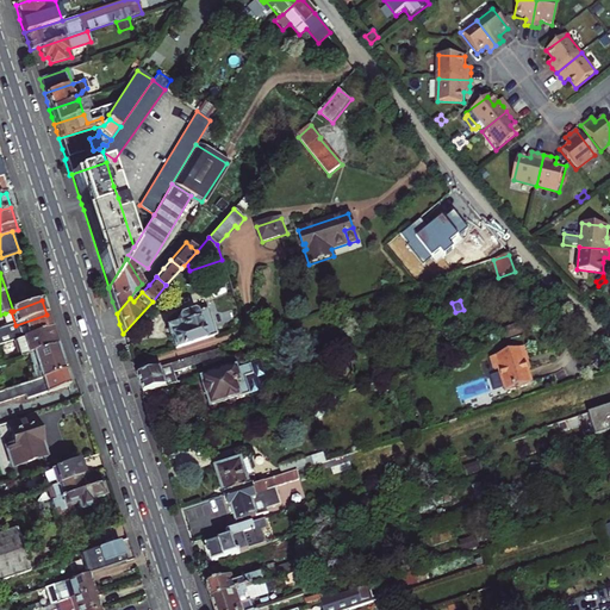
[(172,341),(174,348),(216,335),(206,309),(194,312),(192,309),(179,312),(178,317),(179,323),(174,324),(176,331),(169,334),(172,341)]
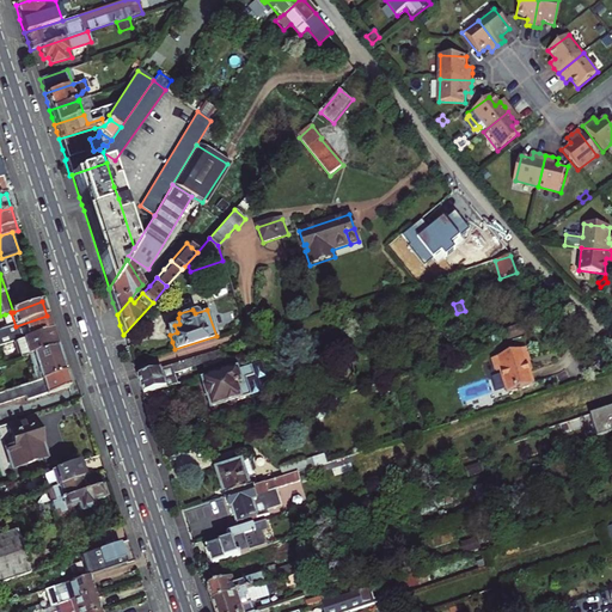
[(16,326),(11,312),(5,314),(10,329),(16,326)]
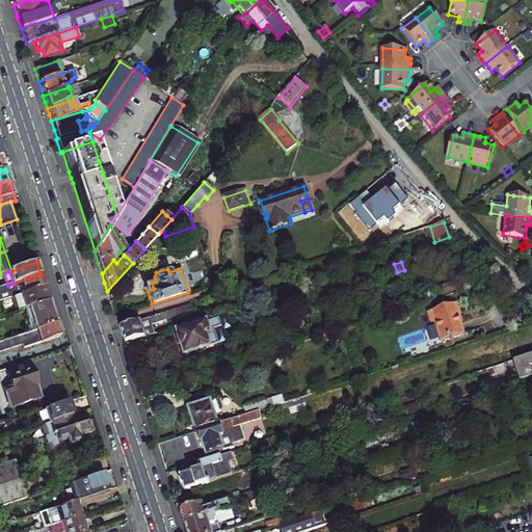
[(0,302),(15,298),(21,296),(45,288),(41,274),(14,284),(8,286),(0,288),(0,302)]
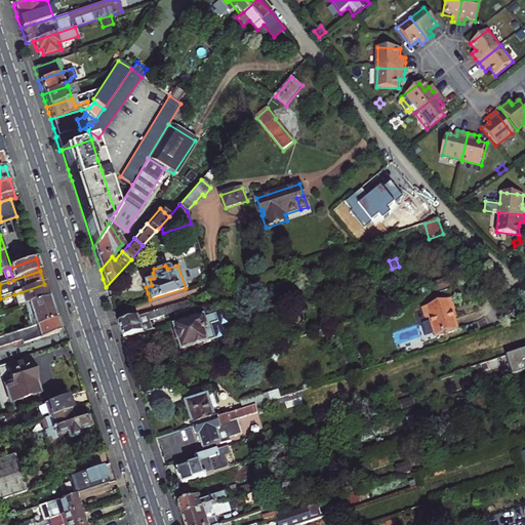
[(431,285),(433,292),(452,286),(450,279),(431,285)]
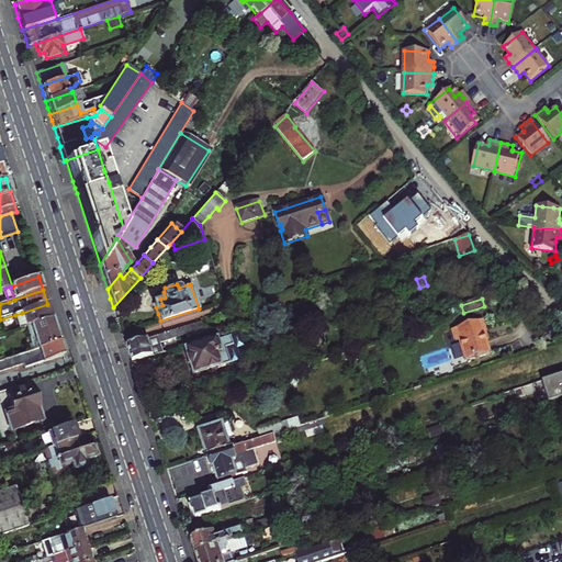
[(47,304),(22,313),(27,327),(52,318),(47,304)]
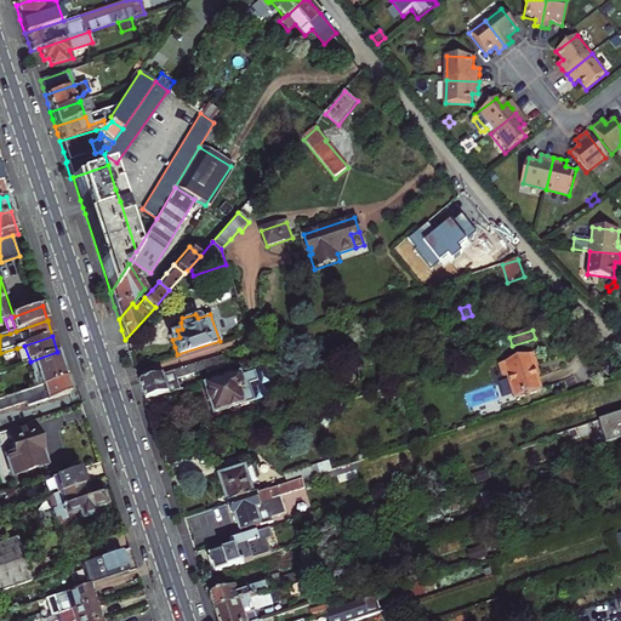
[(493,345),(495,351),(507,347),(506,340),(493,345)]
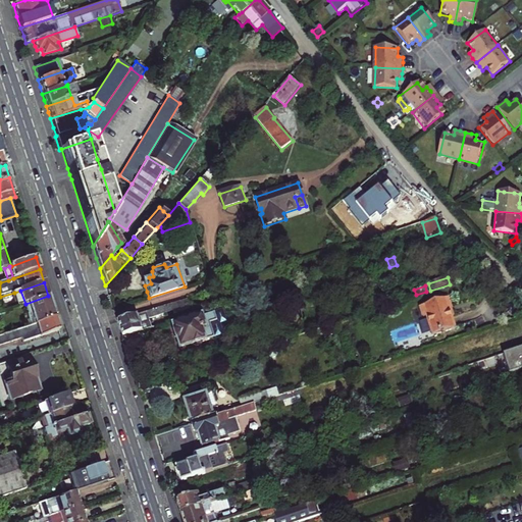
[(20,291),(14,293),(19,306),(24,304),(25,304),(20,291)]
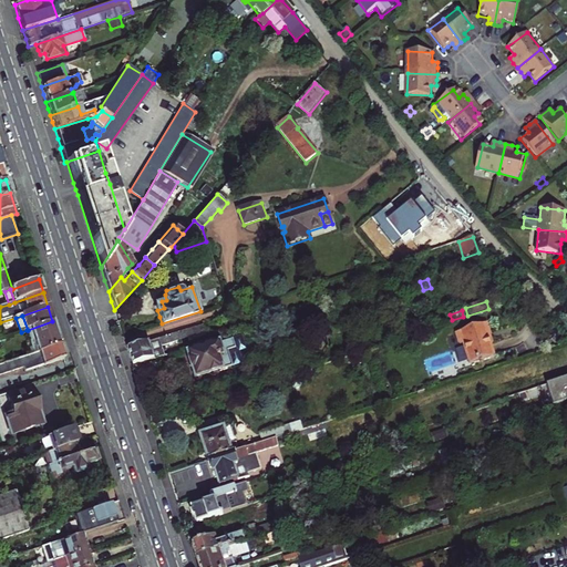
[(30,351),(31,356),(60,346),(52,321),(28,330),(27,330),(33,350),(30,351)]
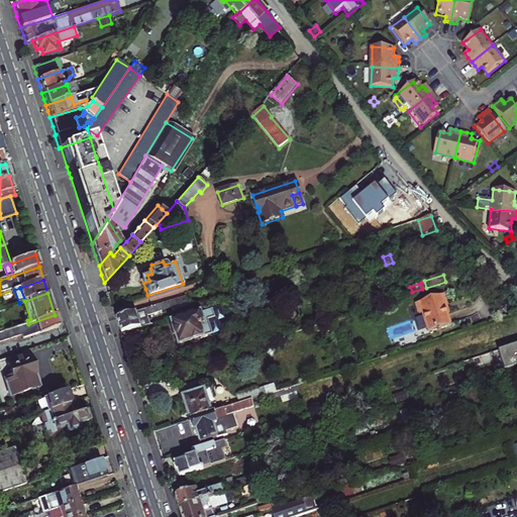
[(443,295),(416,304),(420,316),(423,315),(429,331),(449,325),(444,308),(447,307),(443,295)]
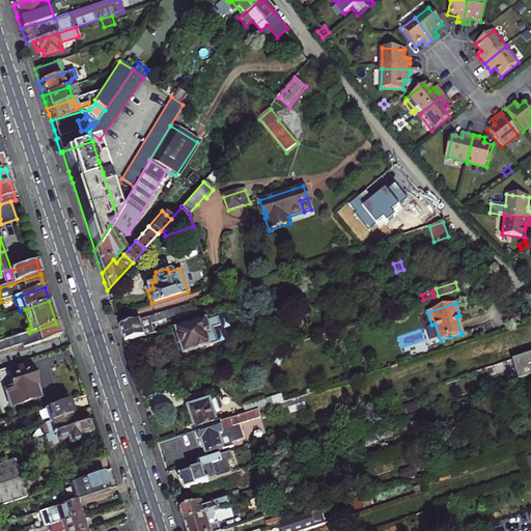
[(190,305),(119,328),(121,335),(124,342),(155,333),(151,324),(192,310),(190,305)]
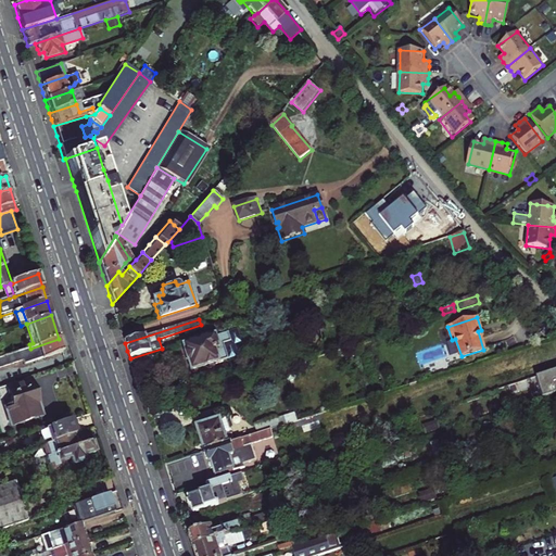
[(232,346),(241,343),(237,330),(185,348),(188,357),(191,366),(190,368),(190,370),(194,373),(197,371),(198,370),(210,366),(211,367),(214,366),(215,364),(236,357),(232,346)]
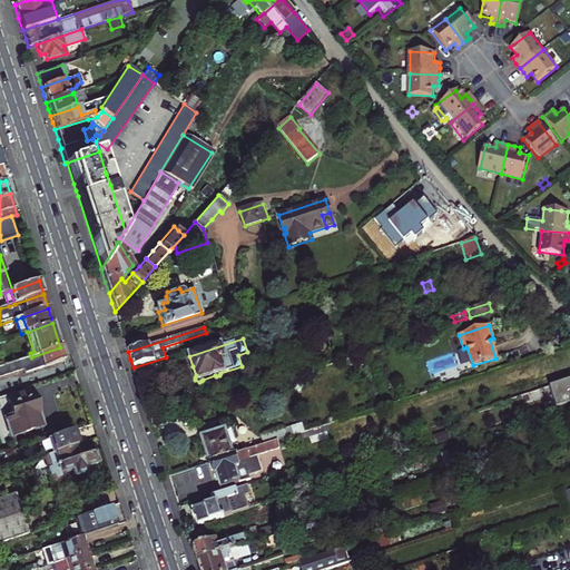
[(60,347),(31,357),(0,367),(0,376),(23,370),(26,375),(65,362),(60,347)]
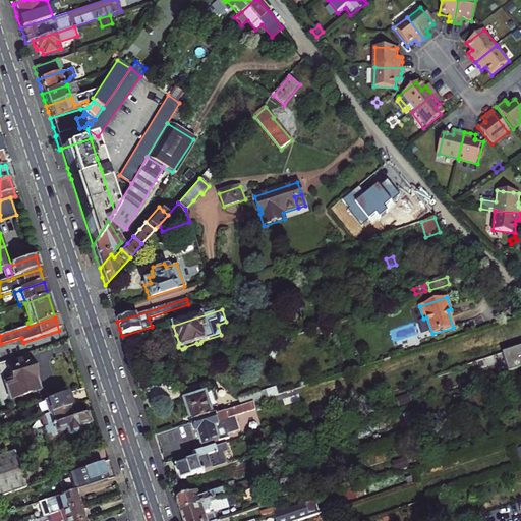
[(520,346),(502,353),(509,373),(520,368),(520,346)]
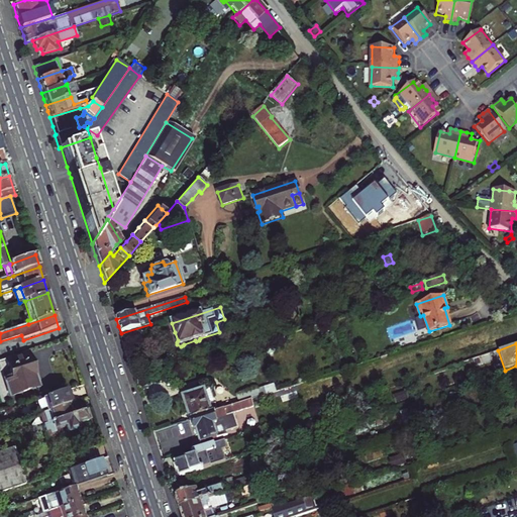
[(39,388),(28,353),(6,359),(12,378),(5,380),(10,397),(39,388)]
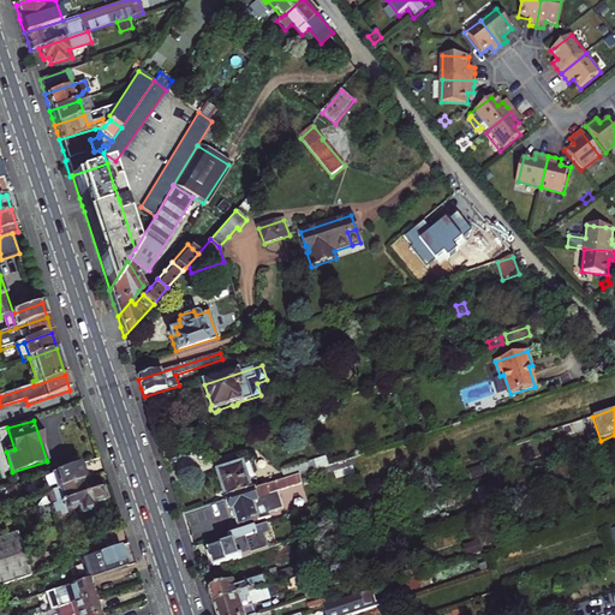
[(282,470),(286,479),(299,476),(312,471),(310,465),(309,461),(282,470)]
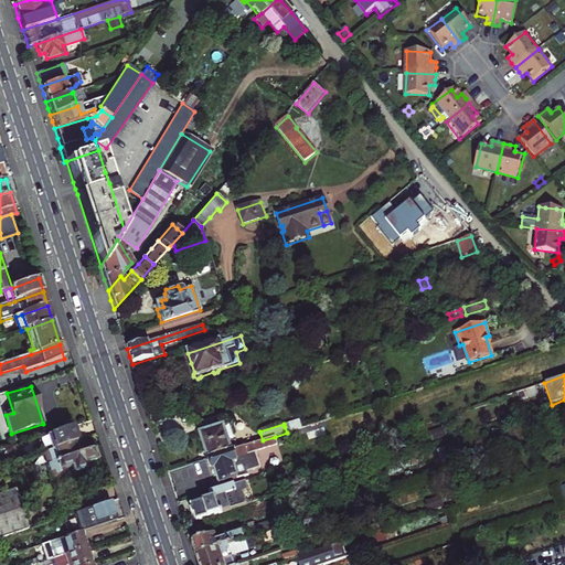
[(204,447),(209,459),(234,450),(231,440),(234,439),(230,426),(223,427),(200,435),(204,447)]
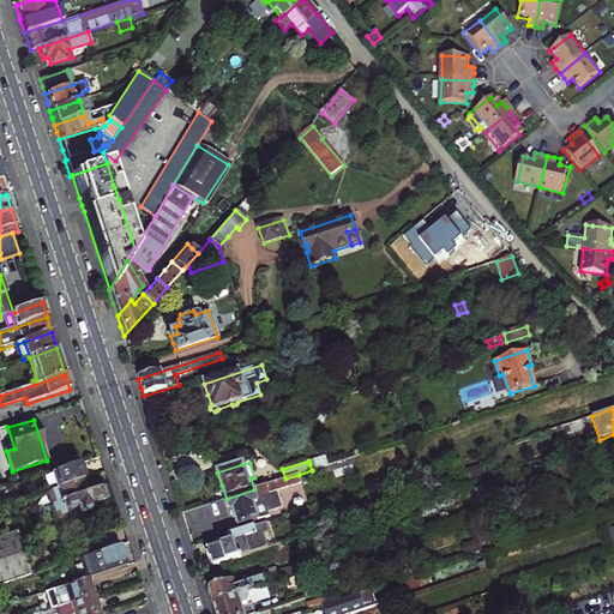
[(78,465),(52,474),(56,488),(83,480),(94,476),(92,473),(82,476),(78,465)]
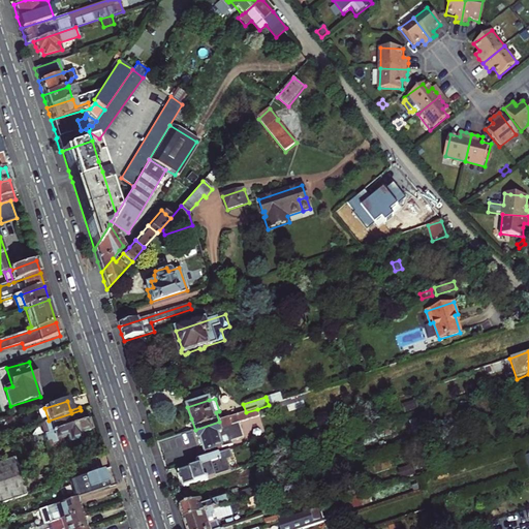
[(219,422),(195,430),(194,430),(196,436),(198,442),(200,441),(205,455),(232,445),(228,432),(229,432),(228,428),(232,427),(231,425),(259,415),(257,409),(246,412),(219,422)]
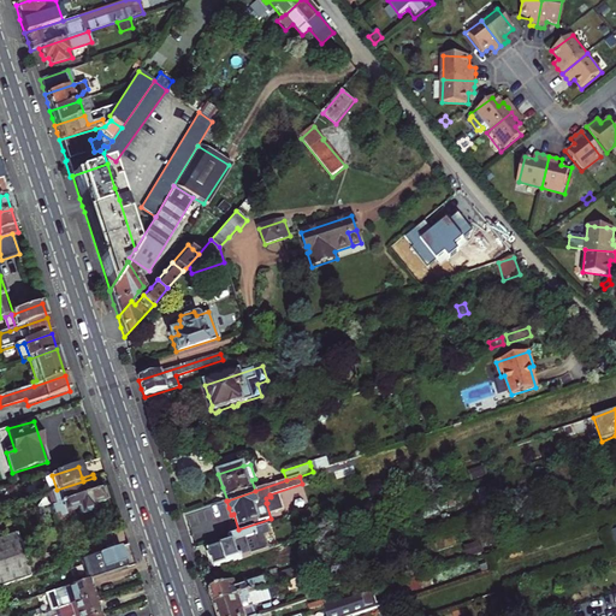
[(88,496),(83,481),(57,490),(53,491),(48,493),(59,525),(75,519),(72,511),(82,508),(84,516),(95,513),(94,507),(104,504),(100,492),(88,496)]
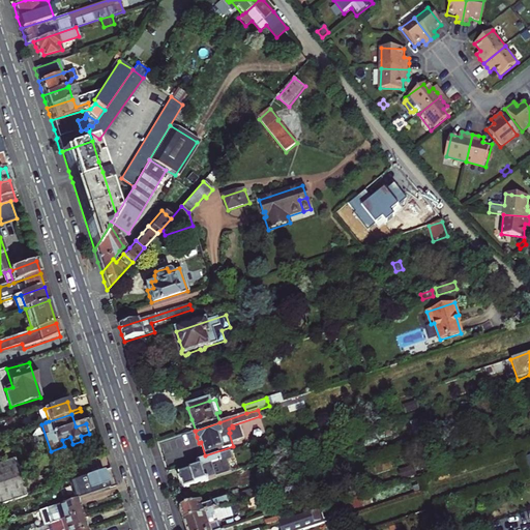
[(259,431),(255,432),(254,436),(257,439),(261,438),(262,434),(259,431)]
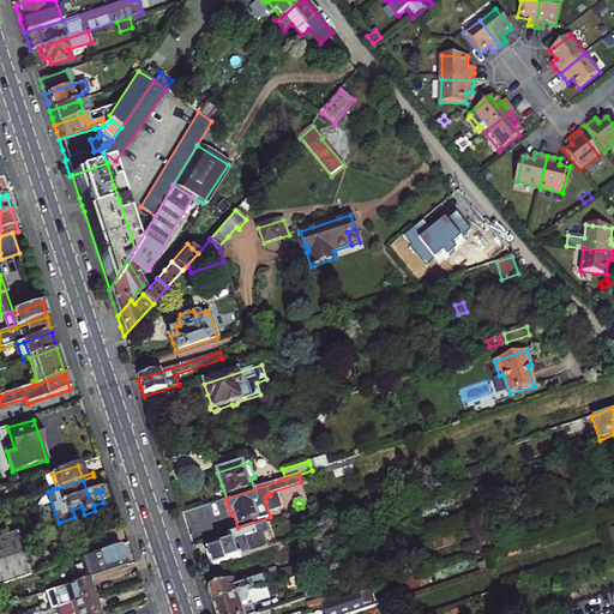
[(451,499),(423,509),(425,515),(453,505),(451,499)]
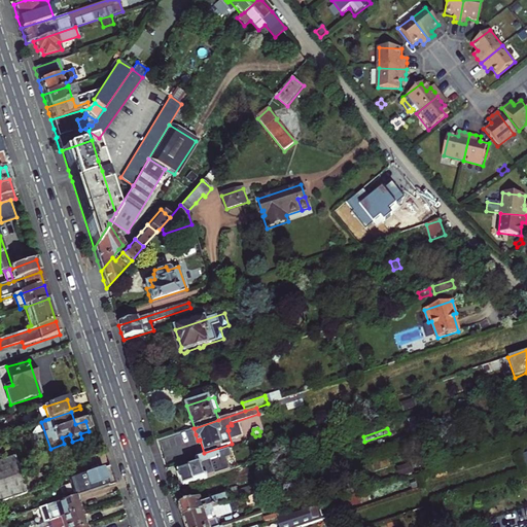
[(232,458),(230,450),(205,458),(207,463),(198,466),(179,472),(180,477),(178,477),(180,482),(182,481),(182,484),(183,487),(230,471),(226,459),(232,458)]
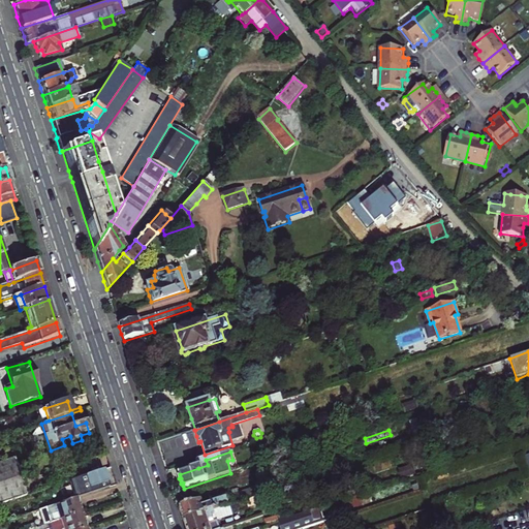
[(0,503),(26,495),(13,459),(0,463),(0,503)]
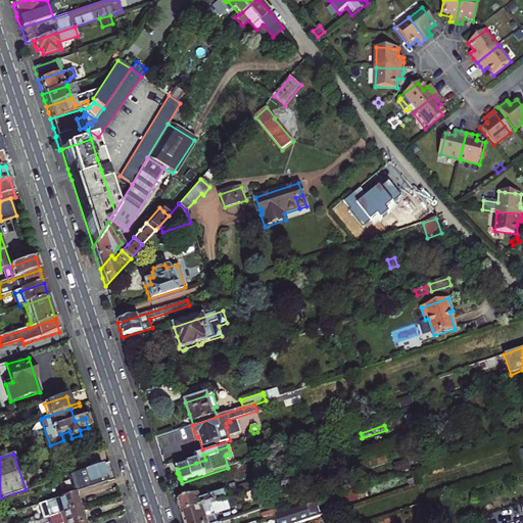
[(203,455),(194,457),(196,463),(205,460),(203,455)]
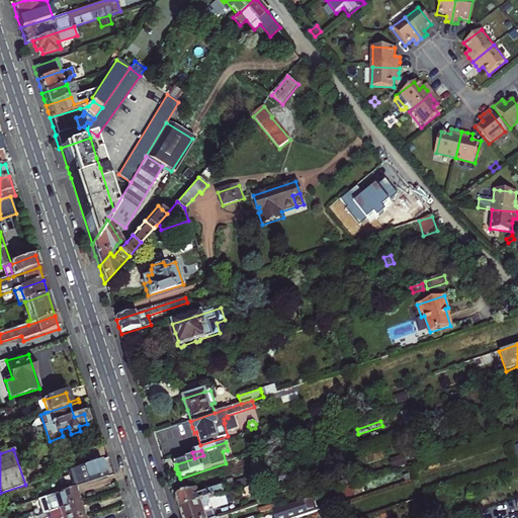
[(101,460),(88,464),(67,471),(73,489),(75,488),(106,478),(101,460)]
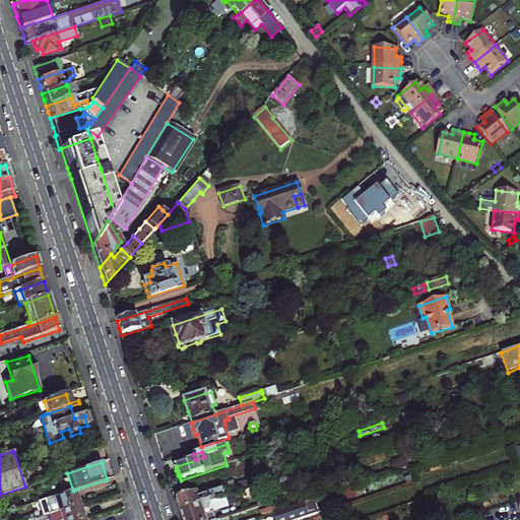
[(196,494),(176,500),(178,506),(180,512),(209,503),(225,497),(256,488),(253,479),(205,496),(206,497),(198,500),(196,494)]
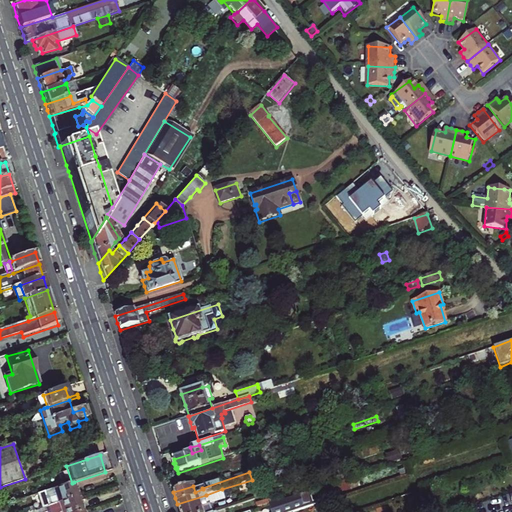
[(330,487),(333,496),(351,490),(348,481),(330,487)]
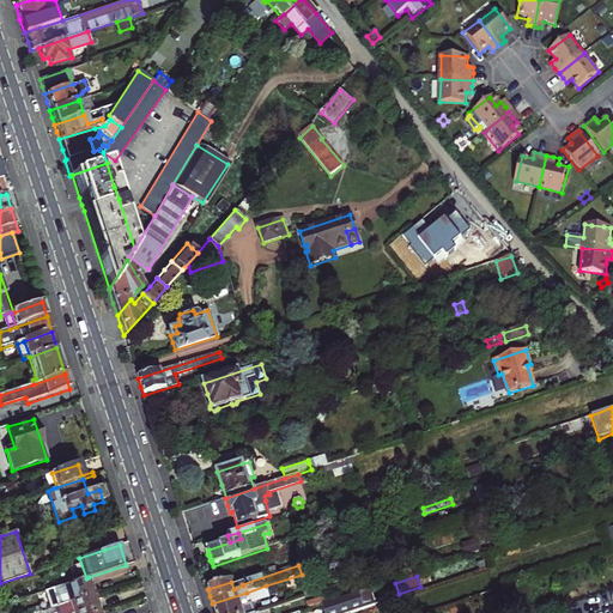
[(89,577),(86,578),(53,589),(59,606),(93,594),(89,577)]
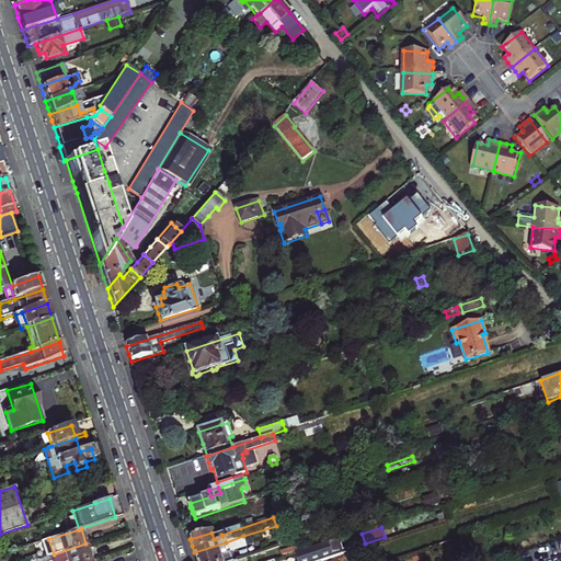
[(226,542),(194,552),(196,560),(232,560),(230,552),(247,547),(243,536),(226,542)]
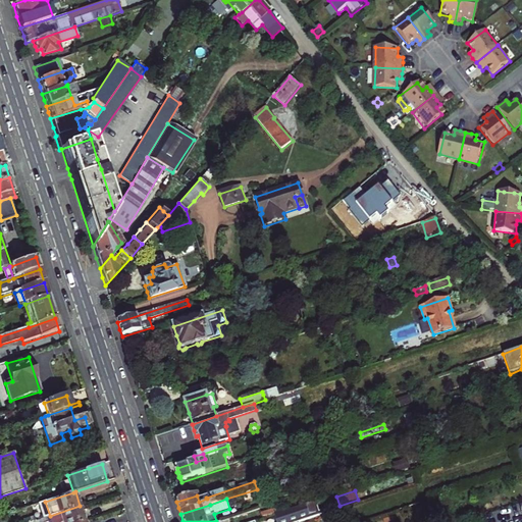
[(281,513),(275,515),(276,521),(289,521),(316,514),(312,503),(281,513)]
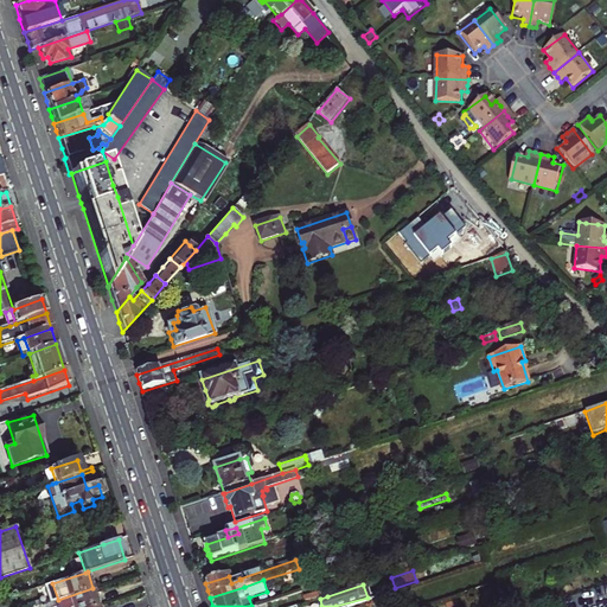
[(59,606),(93,606),(98,606),(93,588),(58,600),(59,606)]
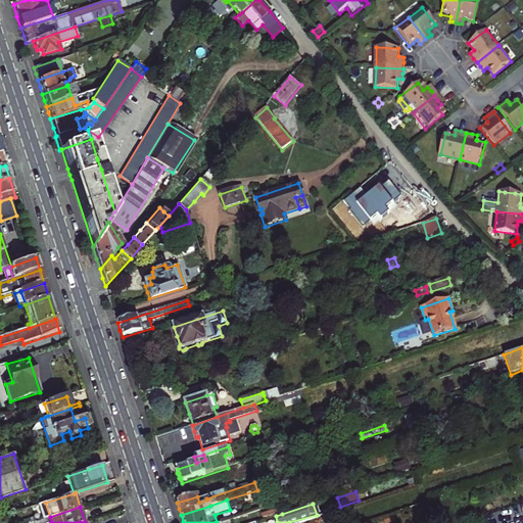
[(281,509),(262,515),(264,520),(276,516),(282,514),(281,509)]
